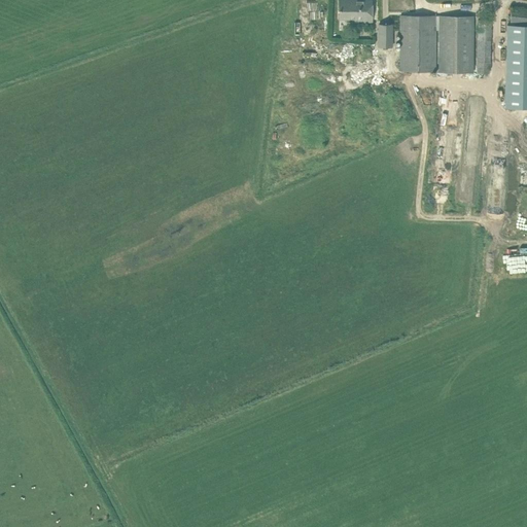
[(338,0),(338,19),(356,19),(361,19),(361,22),(372,21),(372,9),(371,0),(338,0)]
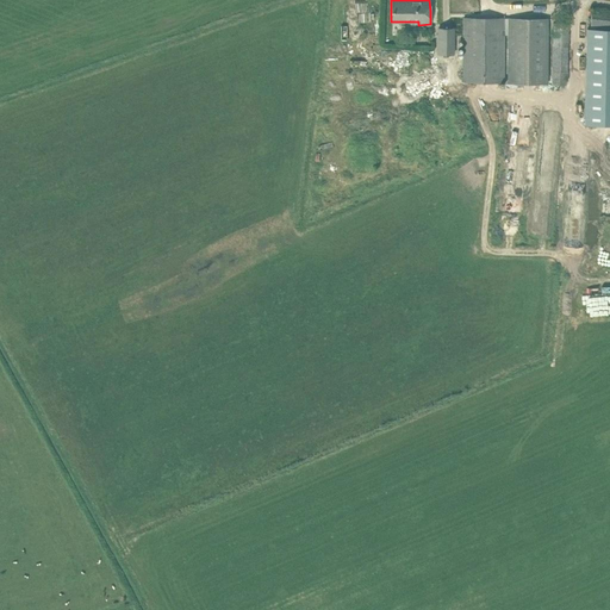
[(609,26),(609,10),(592,8),(590,25),(609,26)]
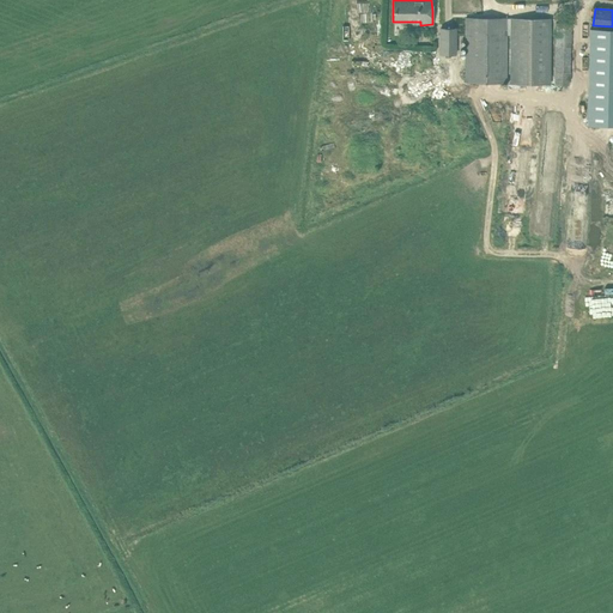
[(507,83),(507,30),(507,18),(466,18),(466,83),(507,83)]
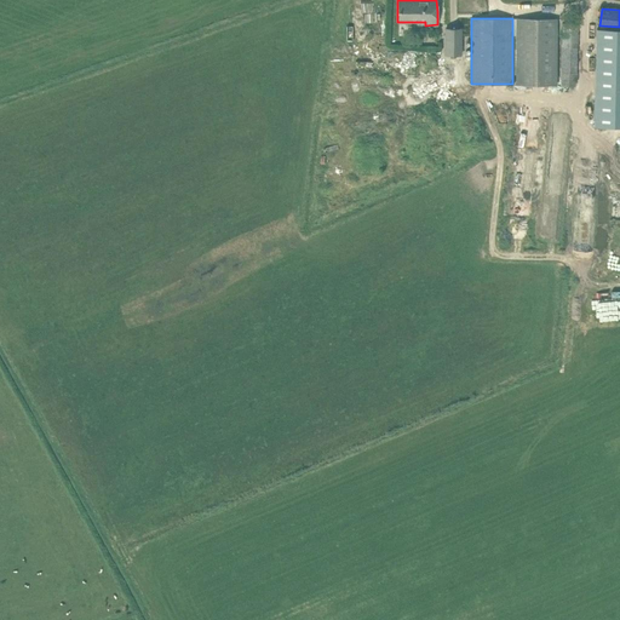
[(556,85),(556,30),(556,18),(517,18),(517,85),(556,85)]
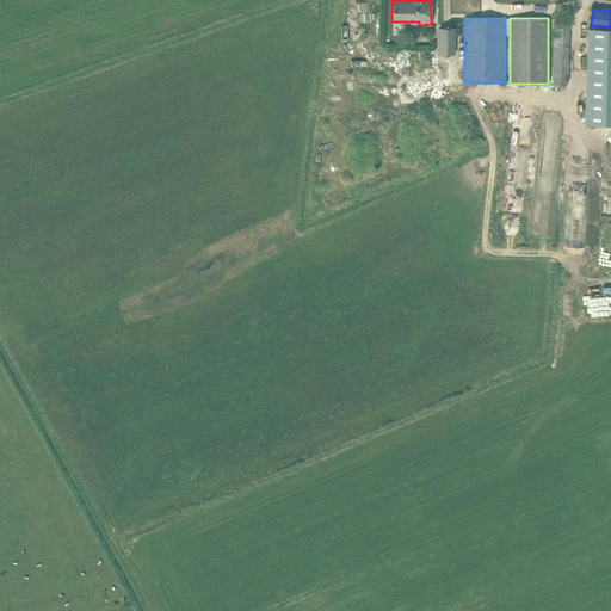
[(555,23),(554,71),(553,85),(567,85),(569,23),(555,23)]
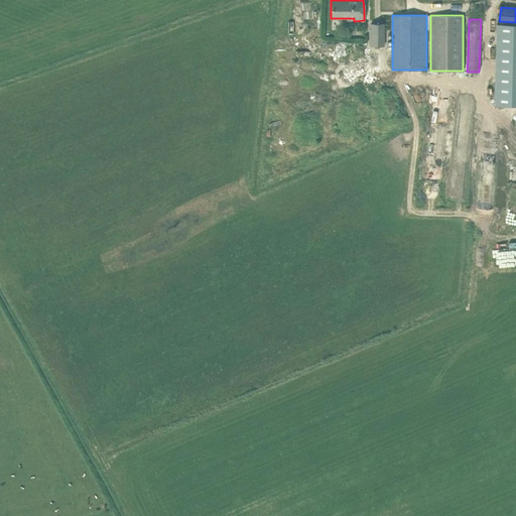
[(383,45),(384,24),(371,24),(370,45),(383,45)]
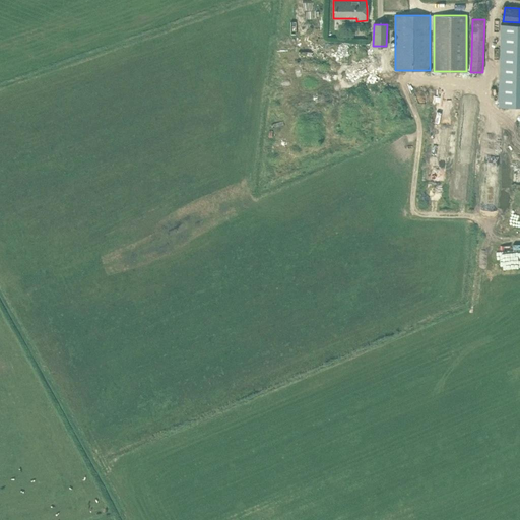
[(519,24),(501,24),(498,106),(519,106),(519,24)]
